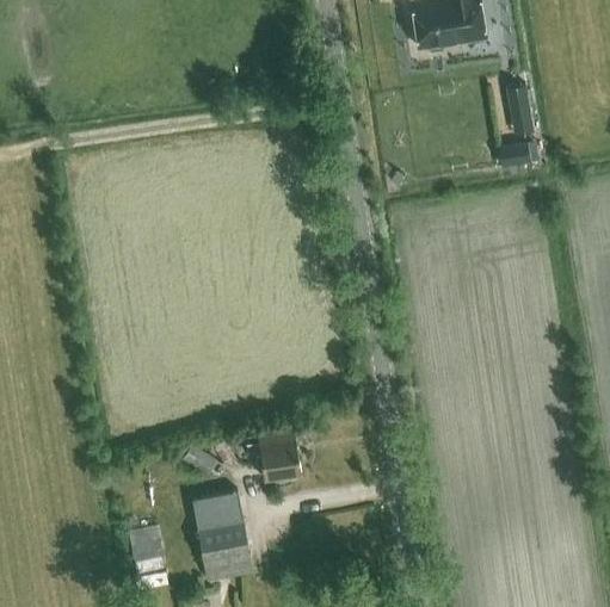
[(445,47),(487,39),(480,0),(424,0),(412,2),(419,50),(427,49),(431,54),(444,51),(445,47)]
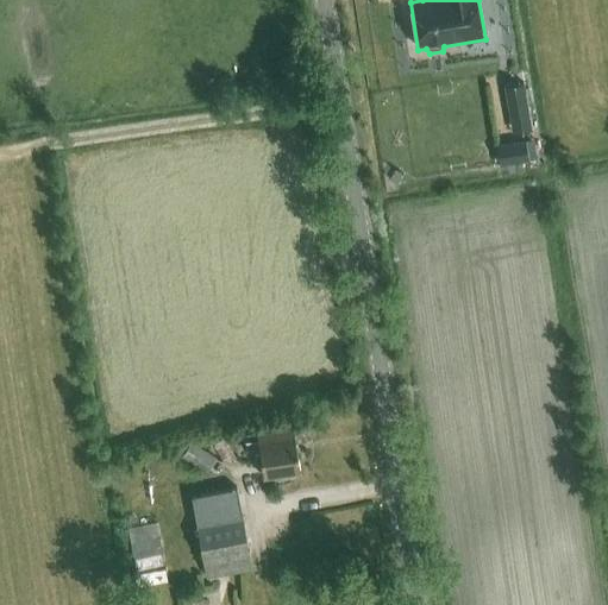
[(505,144),(508,165),(543,158),(538,137),(505,144)]
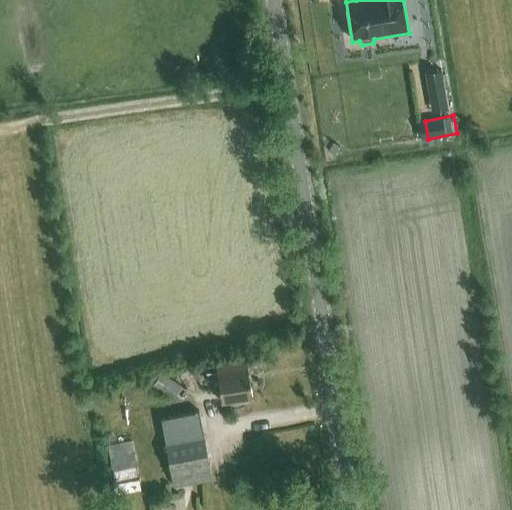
[(222,404),(253,399),(248,365),(217,370),(222,404)]
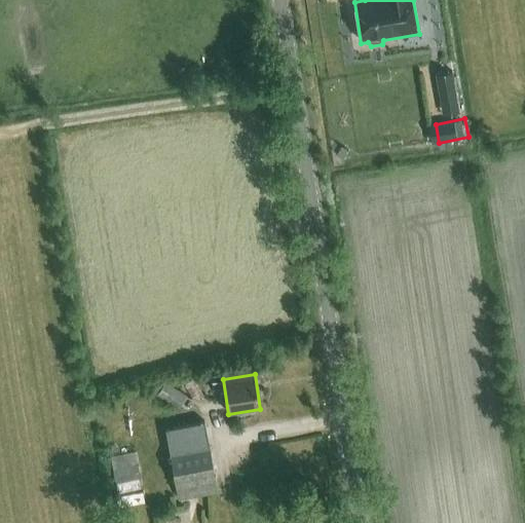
[(204,397),(193,379),(184,385),(195,403),(204,397)]
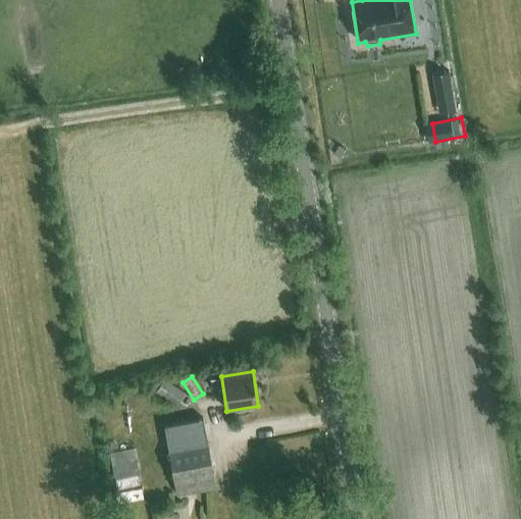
[(186,395),(164,381),(157,393),(178,407),(186,395)]
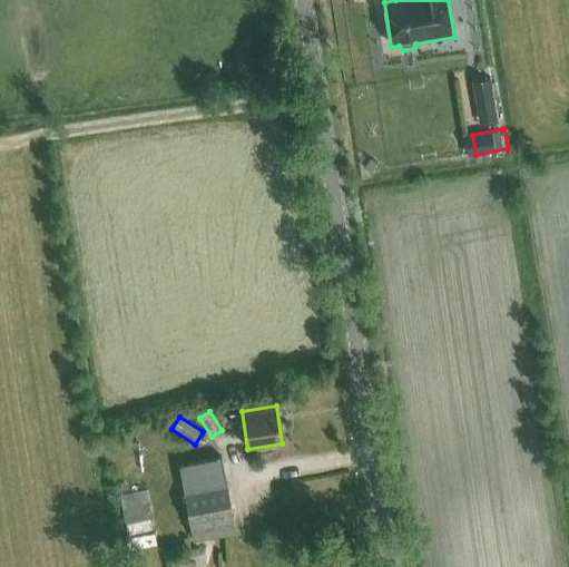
[(180,467),(194,545),(236,538),(223,460),(180,467)]
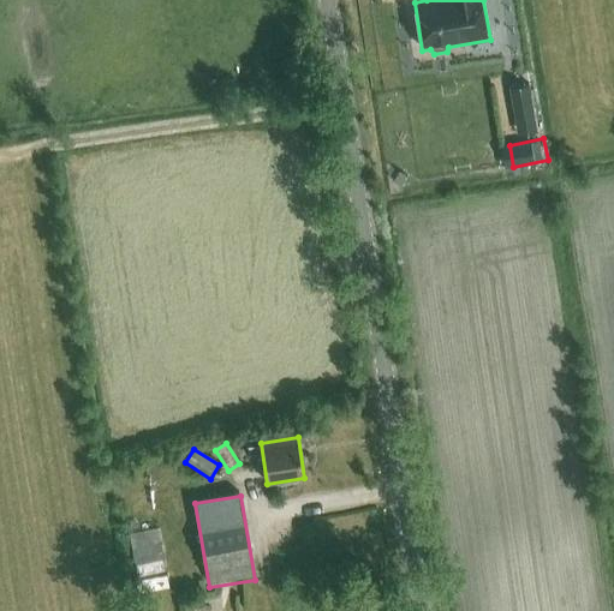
[(167,574),(159,532),(130,538),(138,580),(167,574)]
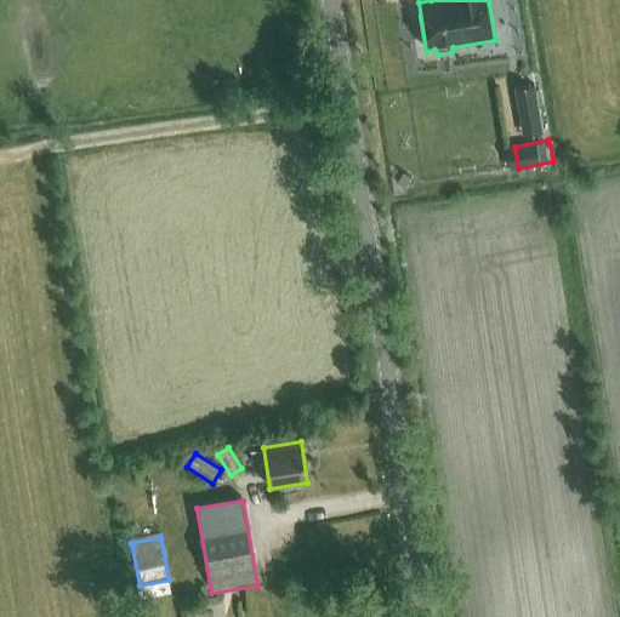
[(171,598),(169,581),(141,587),(144,603),(171,598)]
